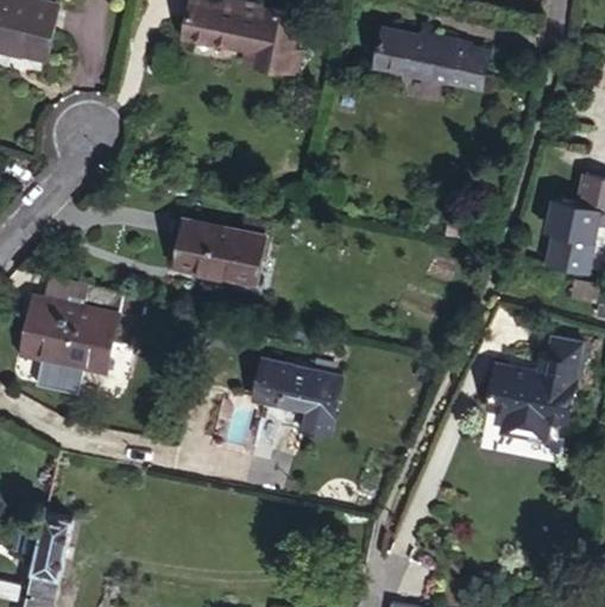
[(0,37),(16,39),(17,38),(44,44),(52,0),(0,0),(0,37)]
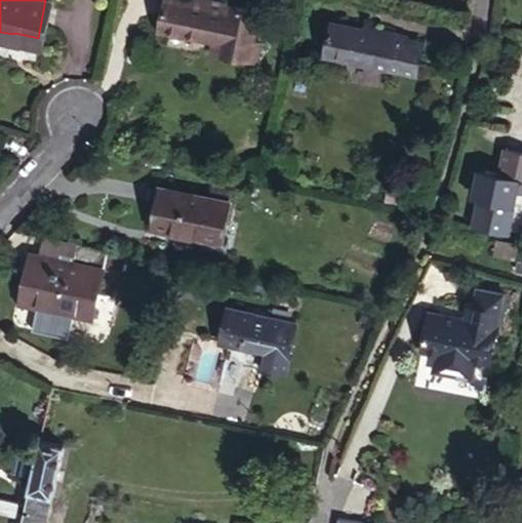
[(257,65),(261,46),(254,45),(259,15),(221,8),(218,19),(208,17),(208,7),(170,0),(169,0),(164,37),(219,47),(217,57),(257,65)]
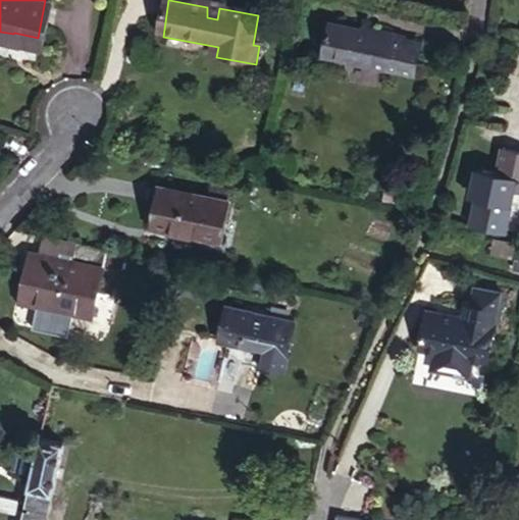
[(421,49),(404,45),(395,43),(396,37),(377,34),(376,39),(363,36),(330,29),(324,59),(416,79),(421,49)]
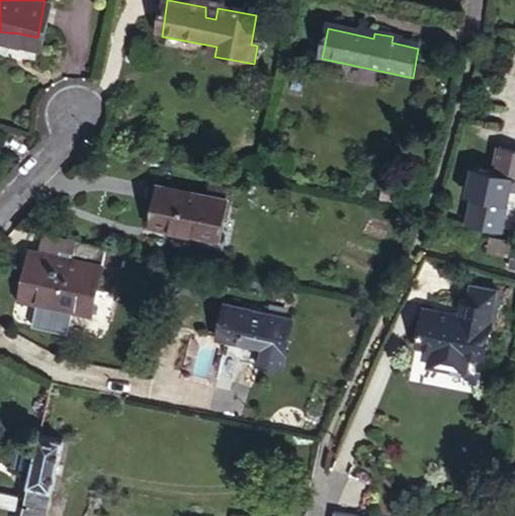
[(361,30),(360,35),(373,38),(374,33),(361,30)]
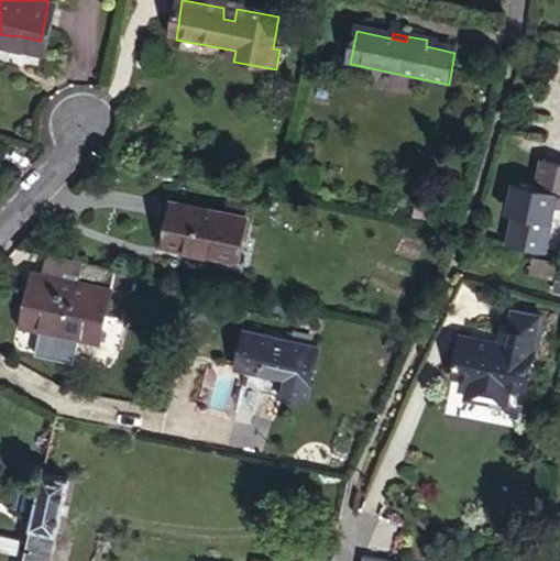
[(526,189),(525,190),(559,198),(559,200),(558,210),(559,210),(559,167),(547,165),(540,193),(526,189)]
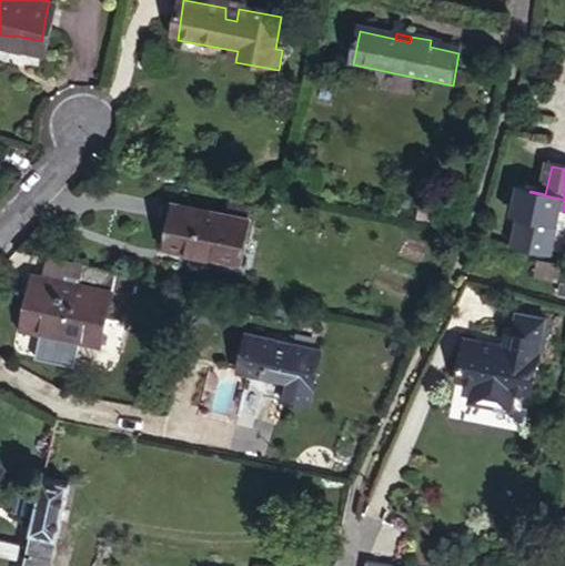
[(564,200),(530,192),(516,251),(553,260),(563,212),(564,202),(564,200)]
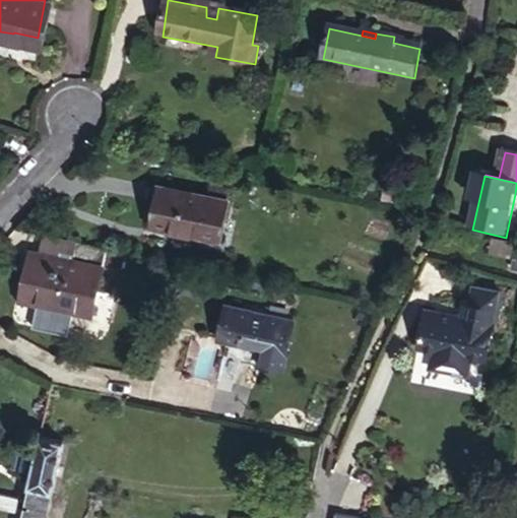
[(144,230),(212,243),(219,204),(152,190),(144,230)]
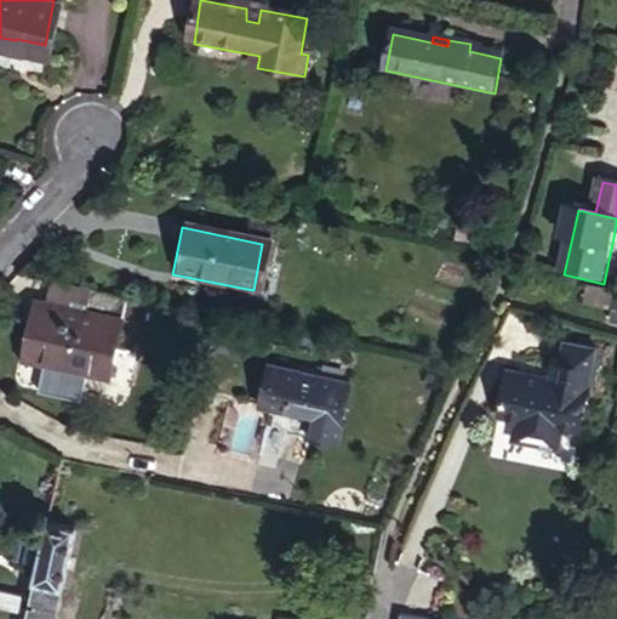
[(146,323),(149,304),(55,284),(50,307),(44,306),(39,333),(34,331),(28,359),(91,373),(91,376),(114,381),(127,321),(146,323)]
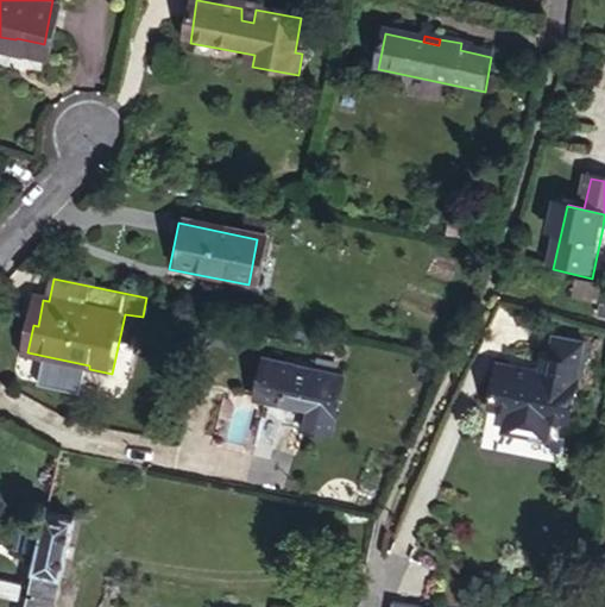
[(598,289),(571,283),(567,300),(593,306),(598,289)]
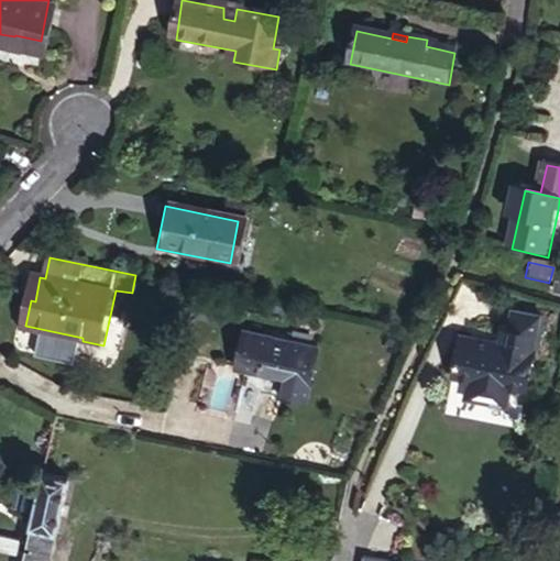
[(35,301),(40,277),(35,276),(31,300),(35,301)]
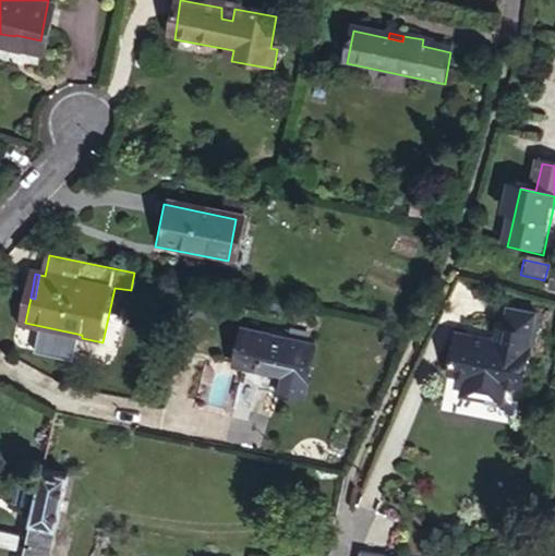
[(496,342),(484,340),(451,334),(444,377),(461,379),(458,397),(460,400),(482,405),(483,400),(499,403),(503,388),(519,391),(527,349),(535,351),(543,316),(503,309),(499,327),(496,342)]
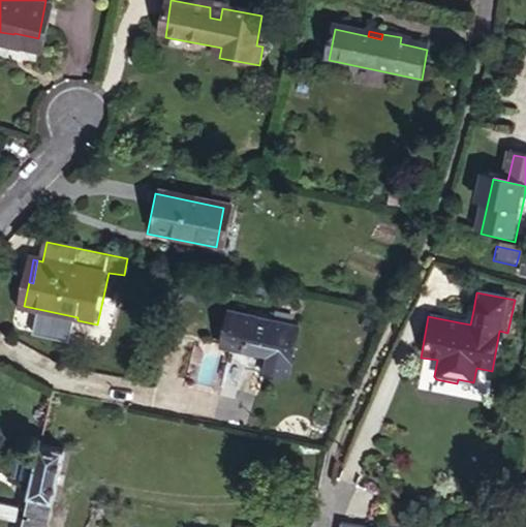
[(265,355),(274,310),(229,302),(220,346),(265,355)]
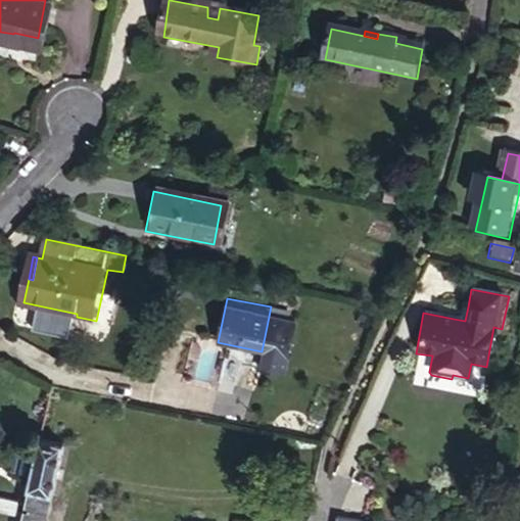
[(457,304),(454,319),(465,321),(468,306),(457,304)]
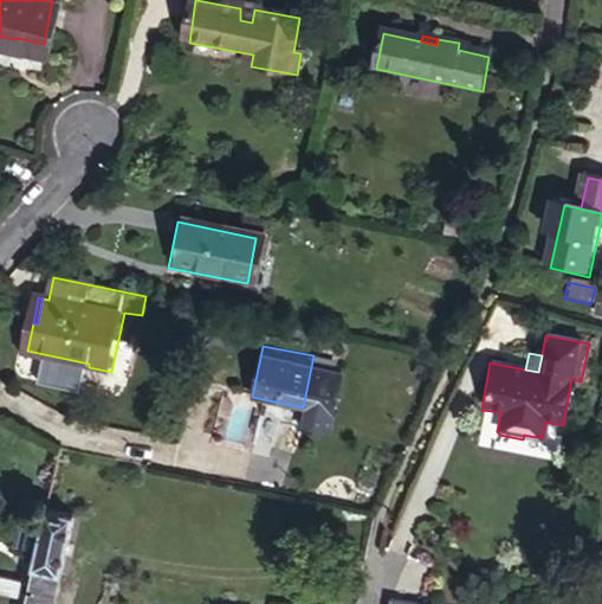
[(72,513),(45,507),(21,603),(46,603),(54,571),(59,572),(72,513)]
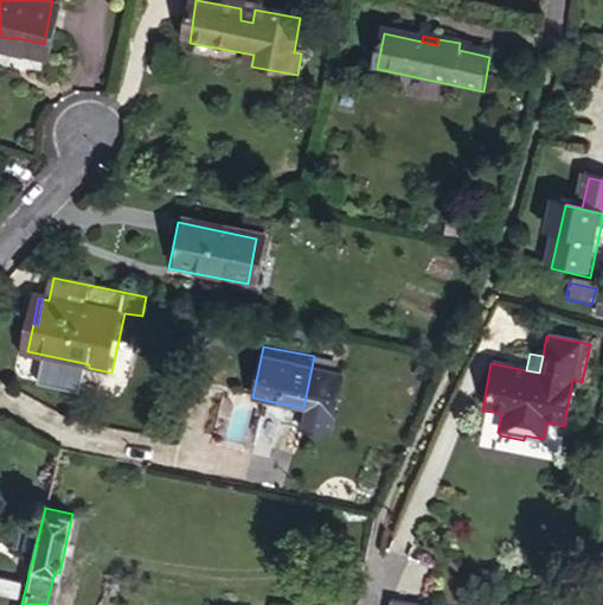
[(20,583),(0,578),(0,594),(17,599),(20,583)]
